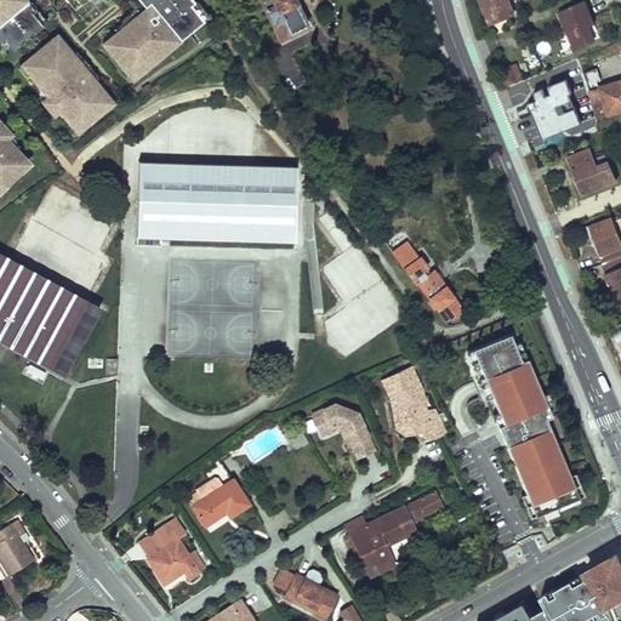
[(36,15),(23,0),(0,0),(0,49),(5,45),(13,56),(43,30),(32,18),(36,15)]
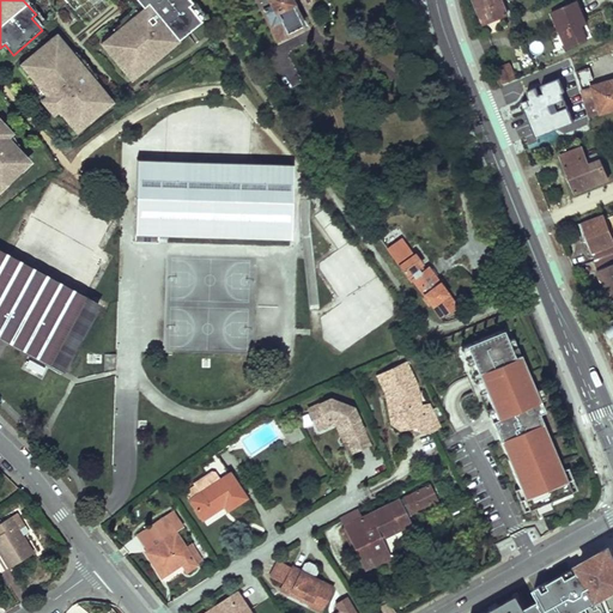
[(134,0),(141,10),(99,47),(128,83),(204,25),(183,0),(134,0)]
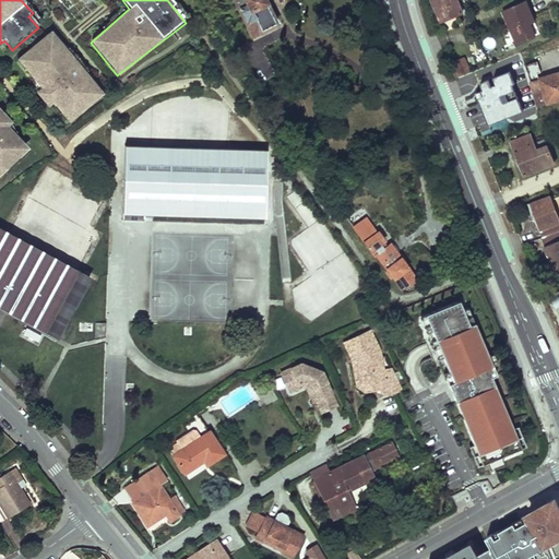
[(275,23),(273,19),(265,4),(263,0),(234,0),(249,30),(258,26),(260,31),(275,23)]
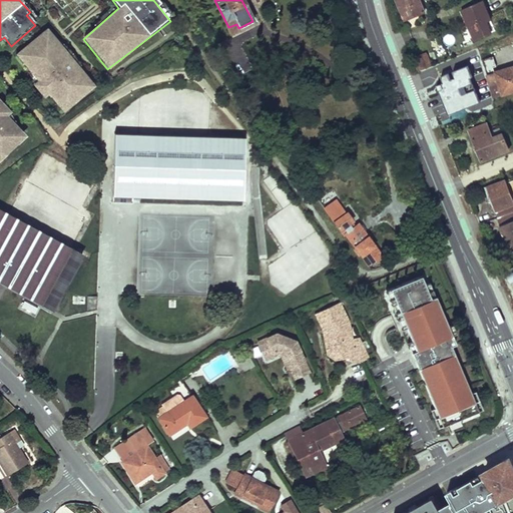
[(397,0),(405,20),(425,12),(419,0),(397,0)]
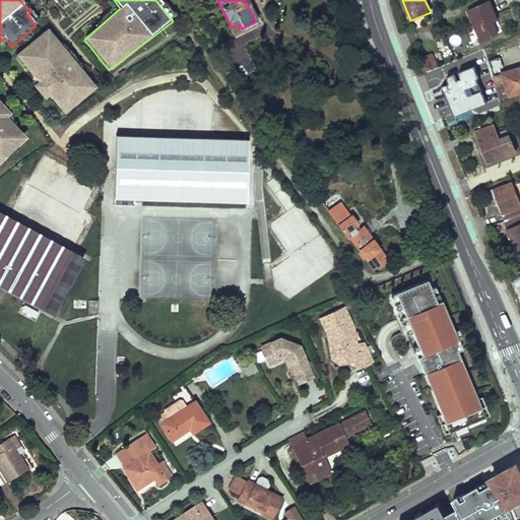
[(481,42),(499,34),(494,22),(492,18),(496,16),(490,1),(467,10),(481,42)]
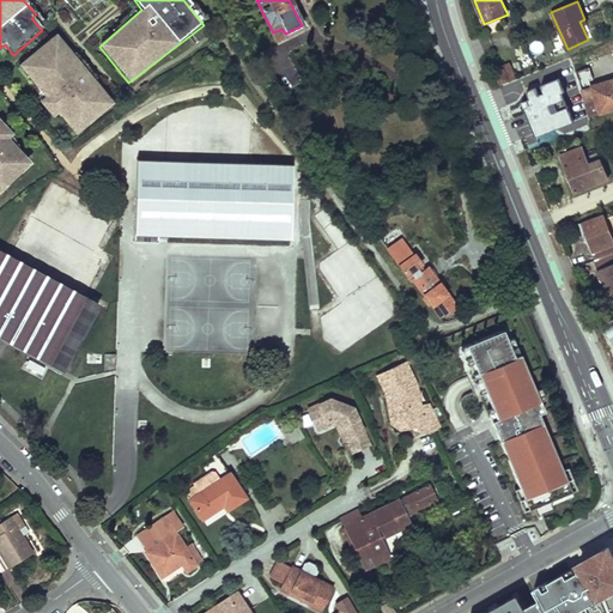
[(299,20),(303,19),(295,2),(291,5),(299,20)]
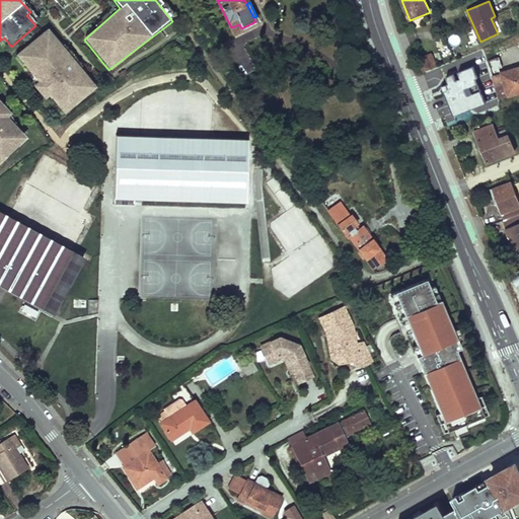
[(239,24),(231,27),(233,32),(241,28),(239,24)]
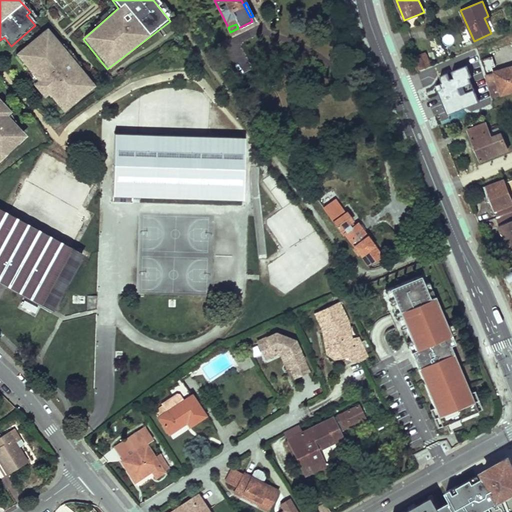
[(14,57),(64,115),(94,89),(48,32),(14,57)]
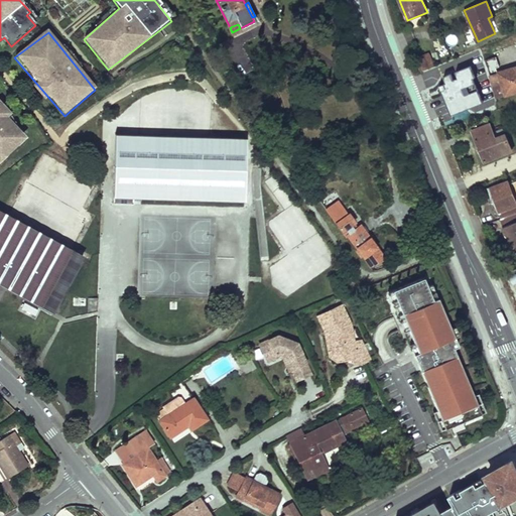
[(416,58),(421,72),(428,69),(422,55),(416,58)]
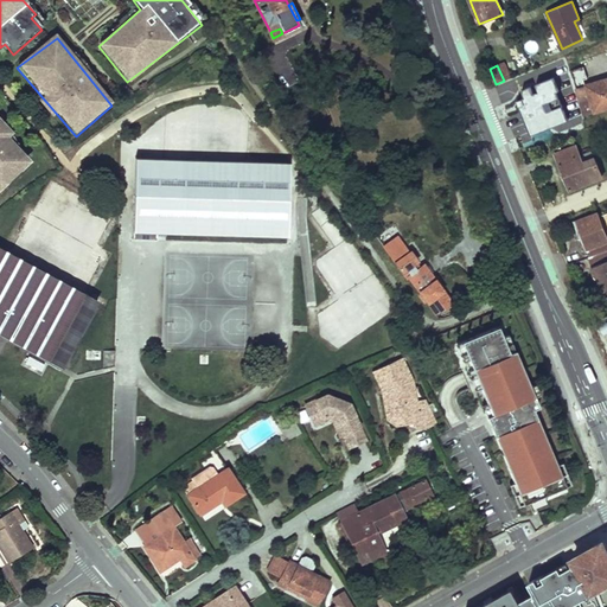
[(585,87),(583,80),(587,78),(583,66),(570,71),(576,89),(585,87)]
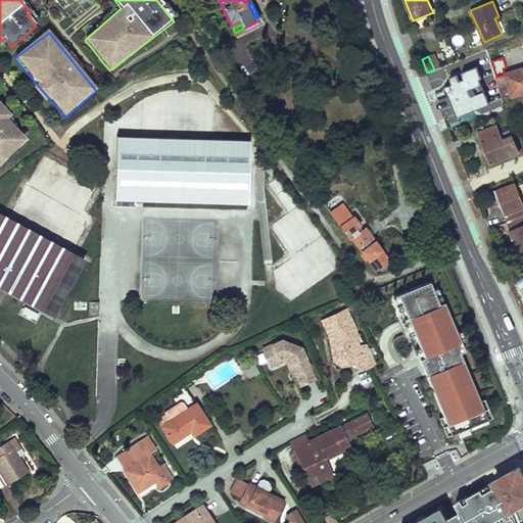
[(458,115),(489,103),(474,66),(442,79),(458,115)]
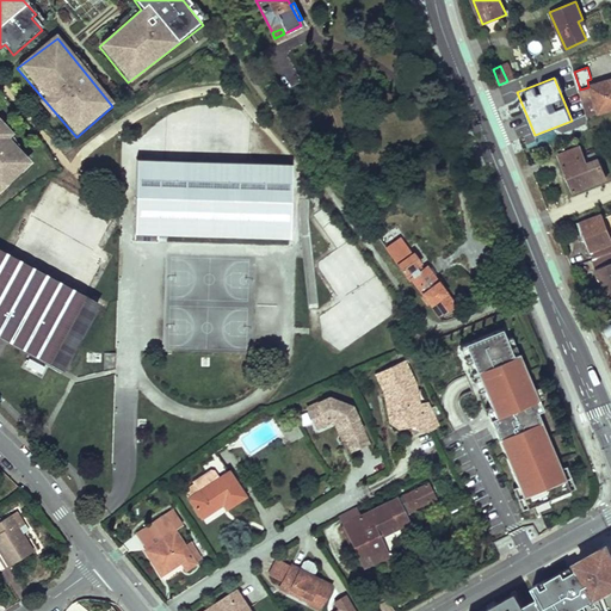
[(610,79),(592,85),(592,86),(597,98),(584,103),(588,117),(610,110),(610,79)]
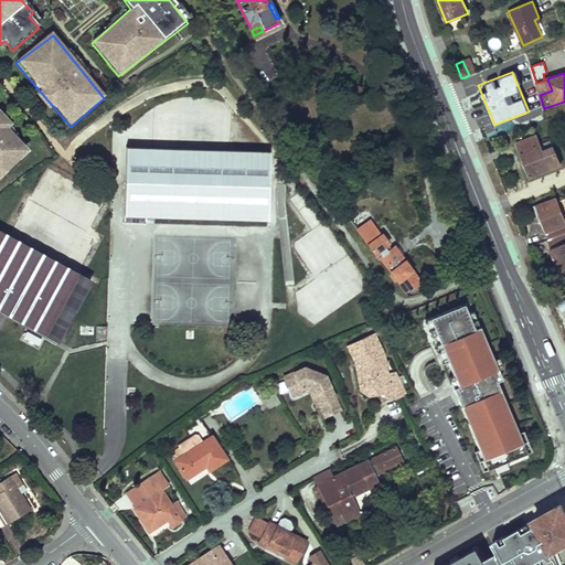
[(540,95),(552,91),(547,80),(544,81),(536,83),(540,95)]
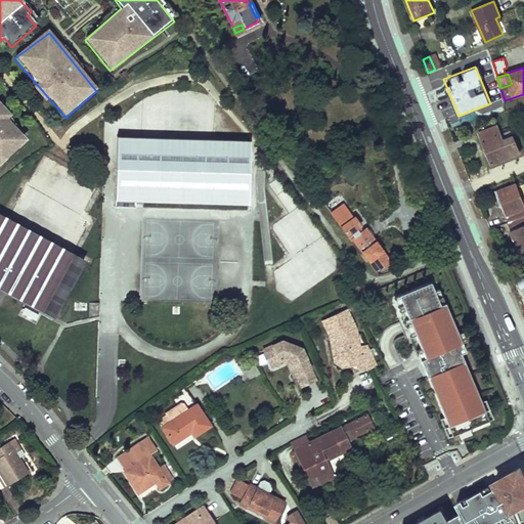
[(338,87),(330,77),(322,82),(331,92),(338,87)]
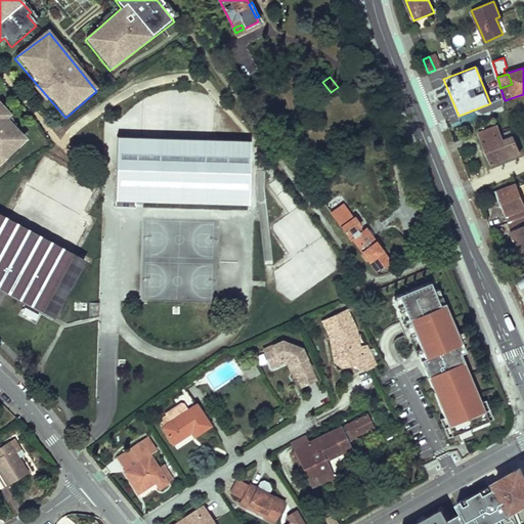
[(22,133),(0,111),(0,107),(2,105),(0,103),(0,155),(1,157),(12,145),(10,144),(22,133)]
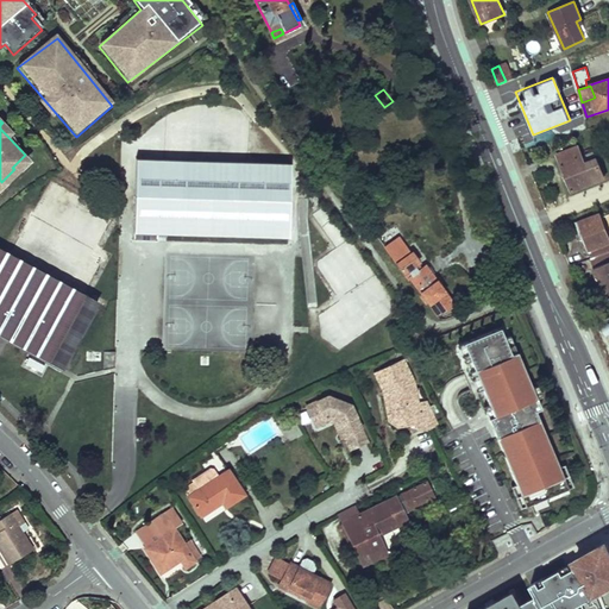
[(565,174),(572,192),(604,179),(594,151),(582,156),(578,146),(558,155),(565,174)]
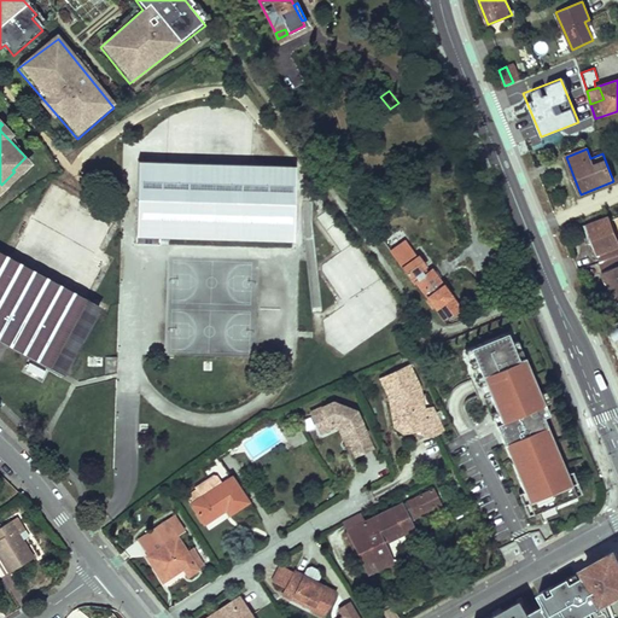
[(285,162),(134,157),(133,228),(285,237),(285,162)]
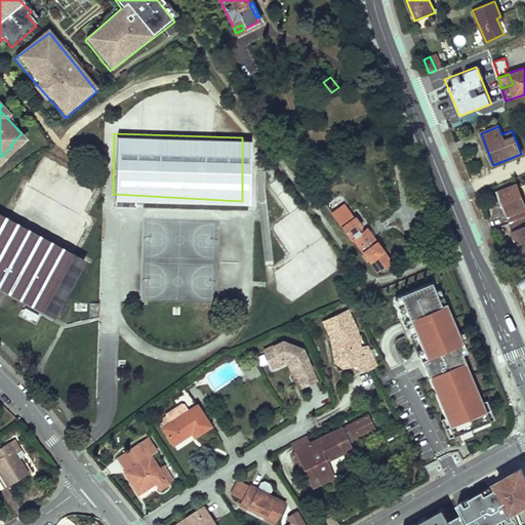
[(477,175),(480,185),(486,182),(482,173),(477,175)]
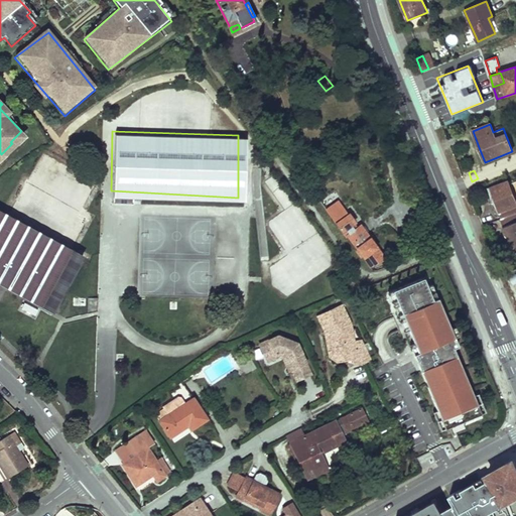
[(494,201),(501,219),(515,213),(515,181),(509,184),(508,181),(488,188),(492,198),(493,201),(494,201)]
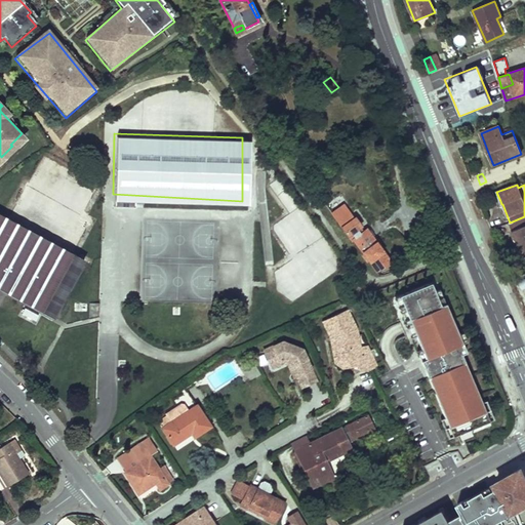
[(271,274),(290,303),(342,267),(301,207),(273,227),(294,257),(271,274)]
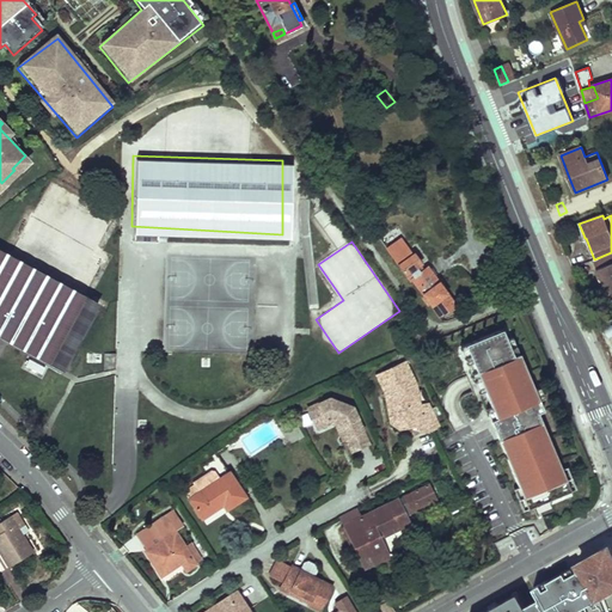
[(456,306),(446,292),(428,267),(424,269),(409,248),(393,259),(410,281),(412,279),(424,295),(421,298),(427,305),(429,303),(438,314),(456,306)]
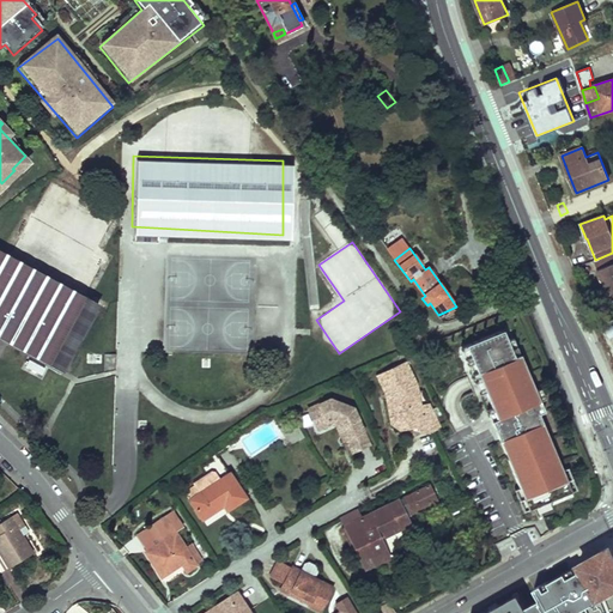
[(594,260),(602,280),(610,301),(612,299),(612,253),(595,260),(594,260)]
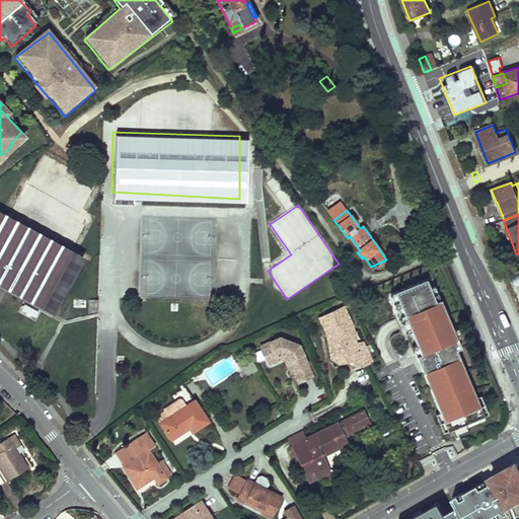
[(0,300),(7,288),(54,313),(82,260),(0,215),(0,300)]
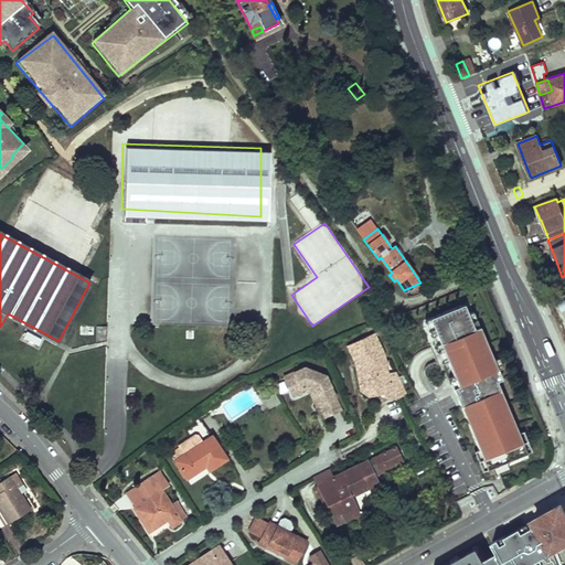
[(155,320),(170,321),(172,256),(157,256),(155,320)]
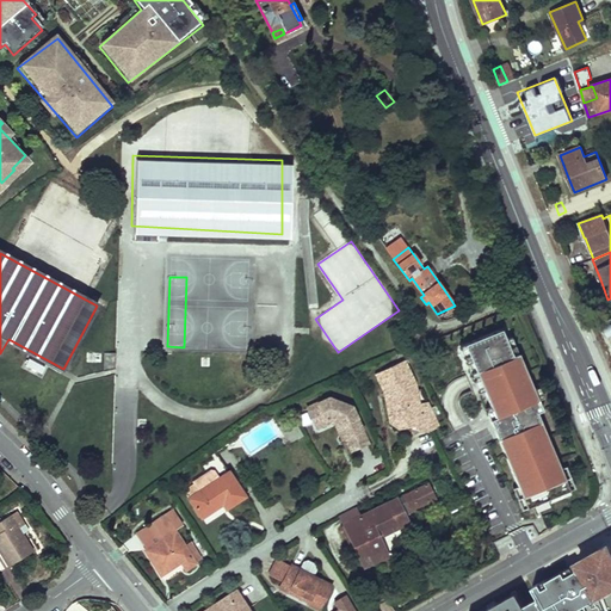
[(608,300),(600,279),(596,282),(599,288),(604,302),(608,300)]
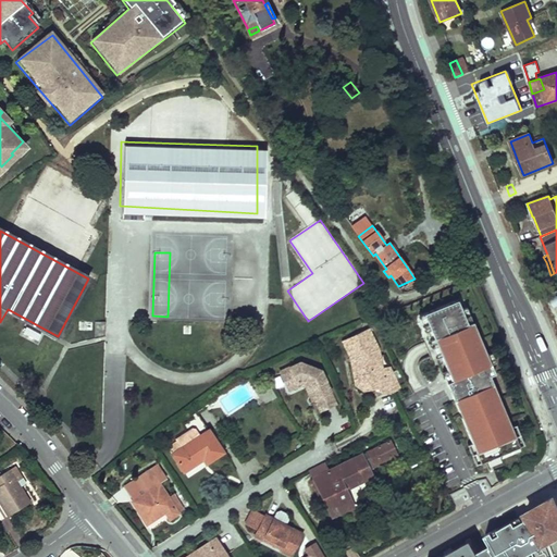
[(458,302),(425,316),(459,399),(454,401),(478,457),(515,440),(484,371),(489,370),(471,323),(468,326),(458,302)]
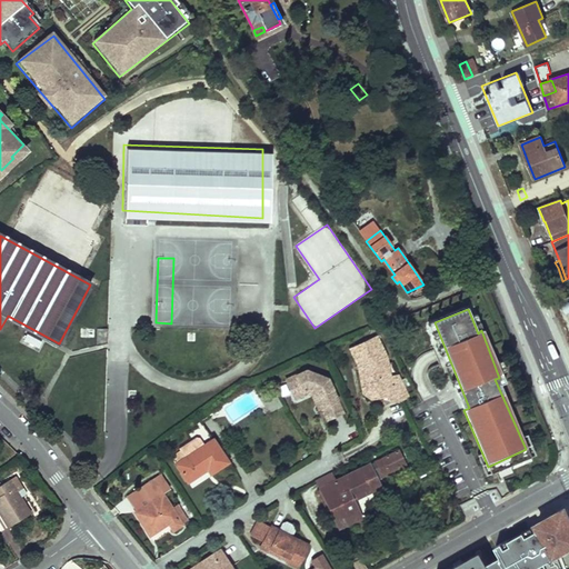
[(79,345),(93,346),(95,328),(80,327),(79,345)]
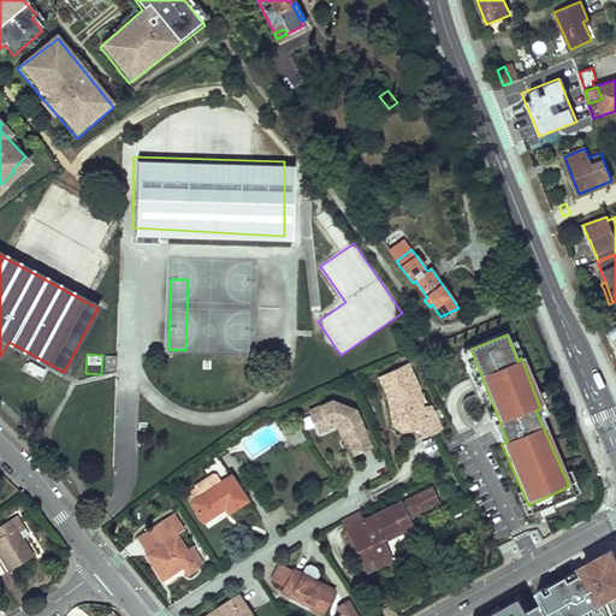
[(117,372),(117,356),(105,355),(105,374),(117,372)]
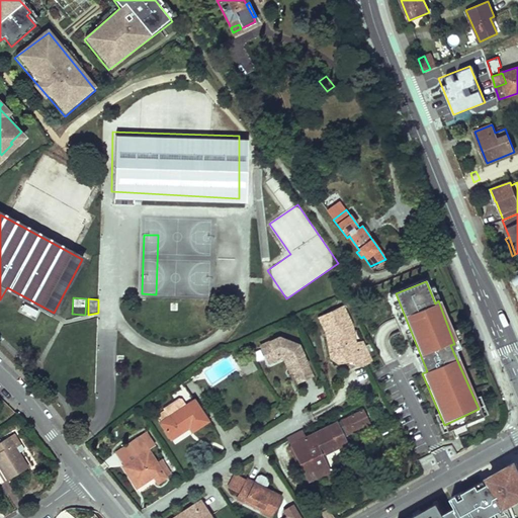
[(23,301),(17,311),(33,321),(39,312),(23,301)]
